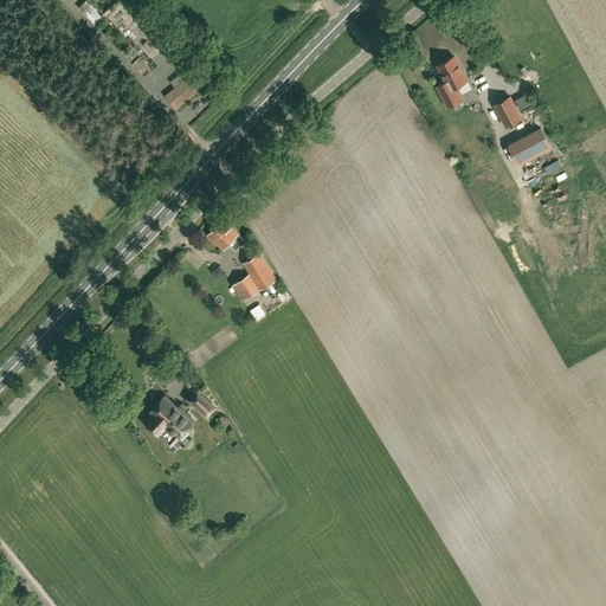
[(85,0),(82,0),(76,6),(90,24),(100,17),(85,0)]
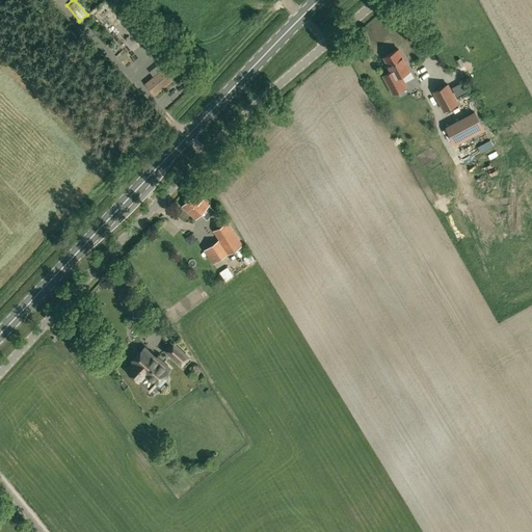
[(398,48),(383,56),(391,70),(382,74),(393,91),(405,85),(399,74),(409,69),(398,48)]
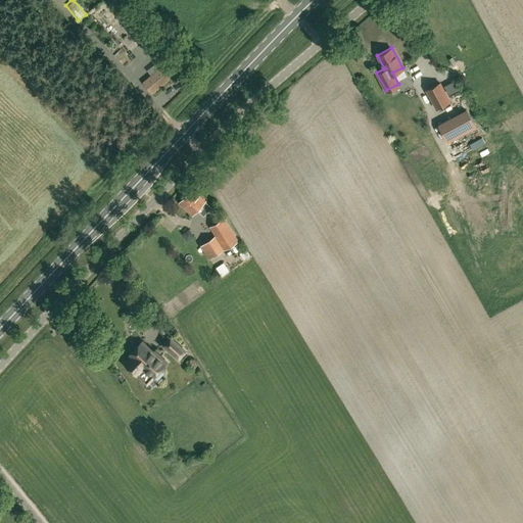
[(150,92),(183,66),(175,56),(143,83),(150,92)]
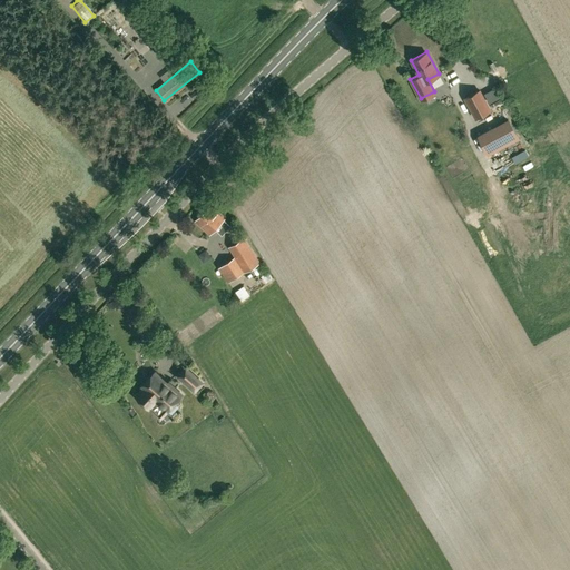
[(463,97),(475,118),(492,109),(480,88),(463,97)]
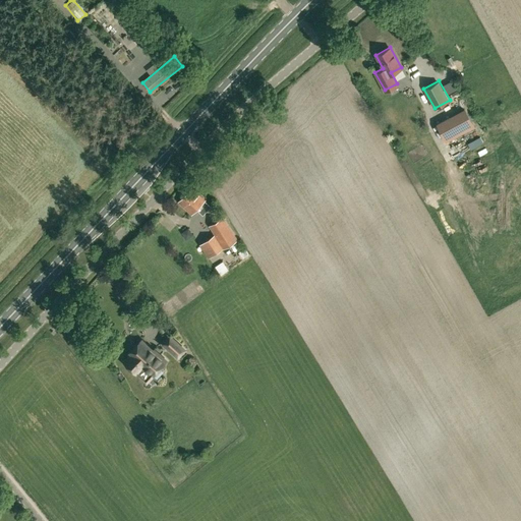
[(459,134),(449,117),(437,124),(446,141),(459,134)]
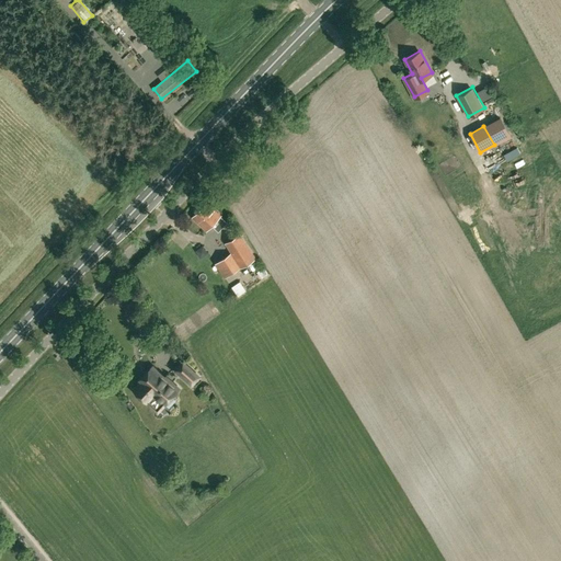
[(504,160),(517,155),(515,147),(501,152),(504,160)]
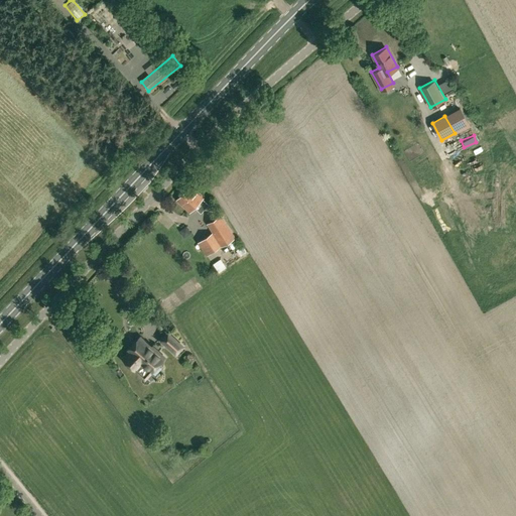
[(209,205),(202,199),(203,198),(189,186),(177,200),(189,212),(198,204),(200,205),(202,209),(207,206),(209,205)]
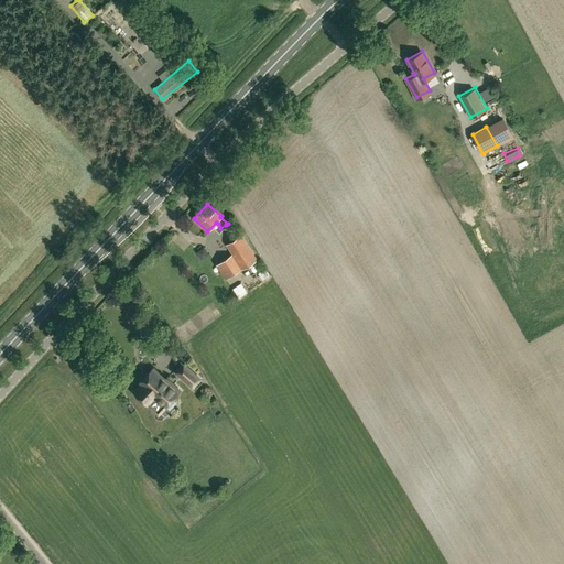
[(241,236),(227,245),(232,253),(216,264),(226,279),(256,259),(241,236)]
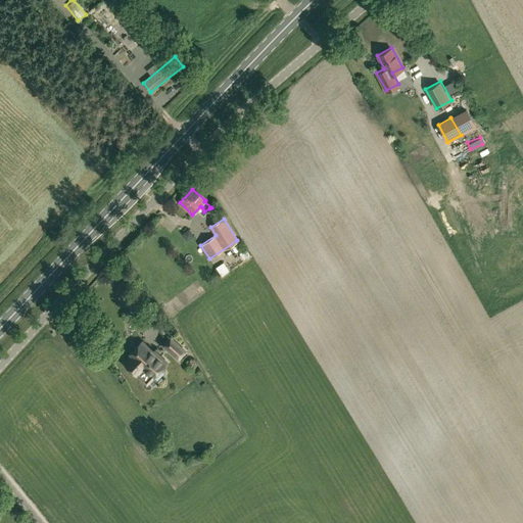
[(188,229),(182,234),(186,239),(192,235),(188,229)]
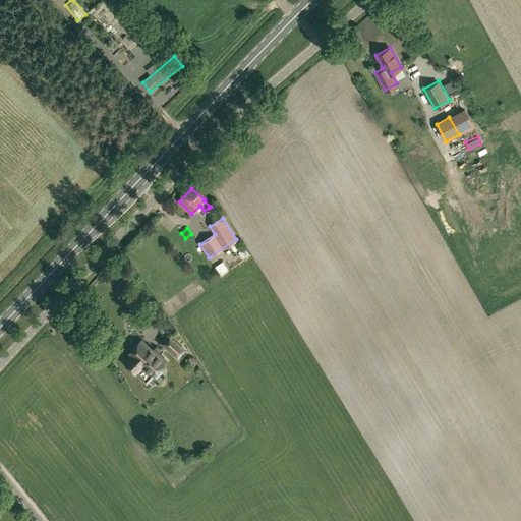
[(219,275),(227,270),(221,261),(213,266),(219,275)]
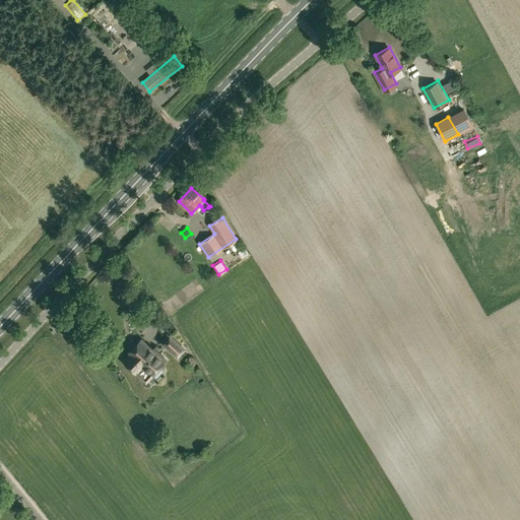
[(178,355),(184,348),(171,335),(164,342),(178,355)]
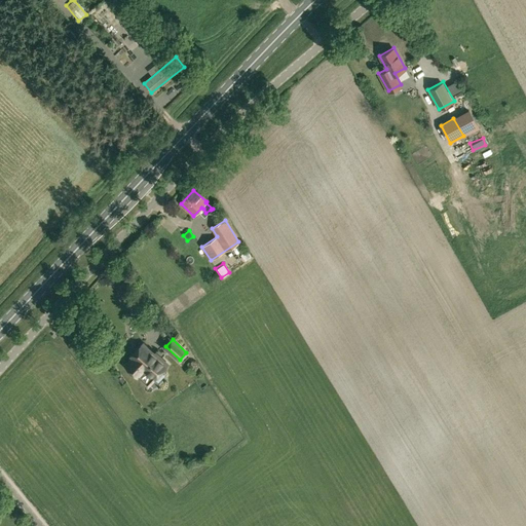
[(148,386),(154,379),(167,366),(143,343),(130,357),(133,359),(126,365),(148,386)]
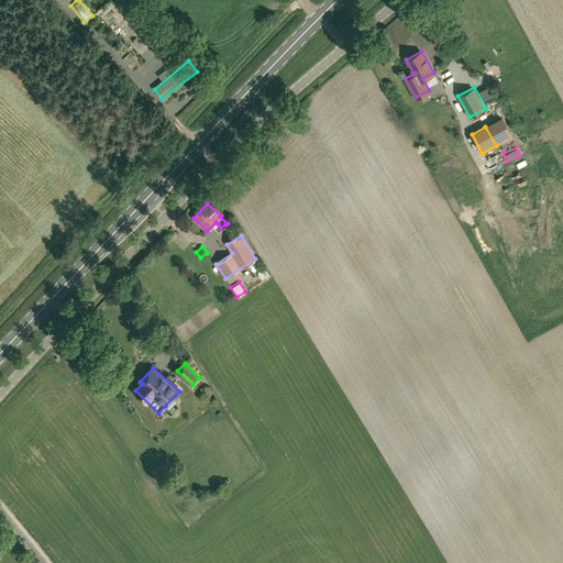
All buildings are outlined.
